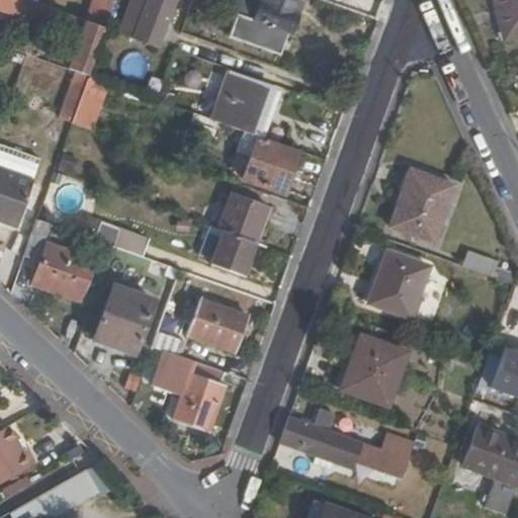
[(82,35),(71,68),(74,70),(89,75),(106,26),(87,20),(29,0),(0,0),(0,7),(21,15),(22,13),(82,35)]
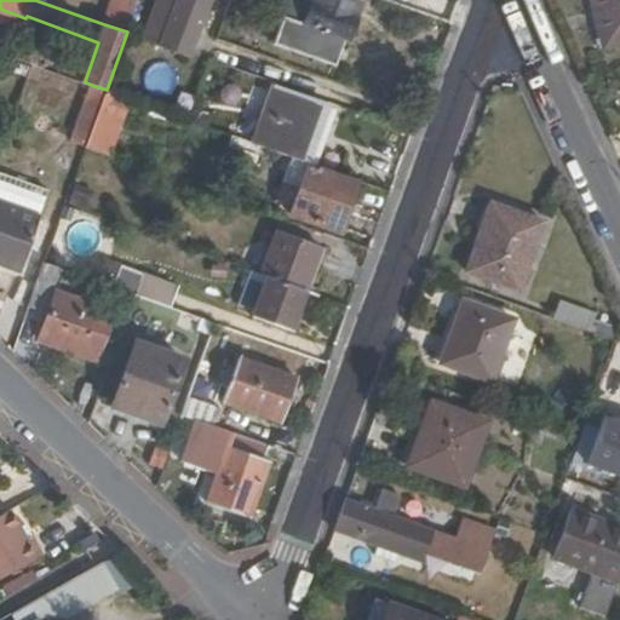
[(114,0),(104,24),(127,32),(138,0),(114,0)]
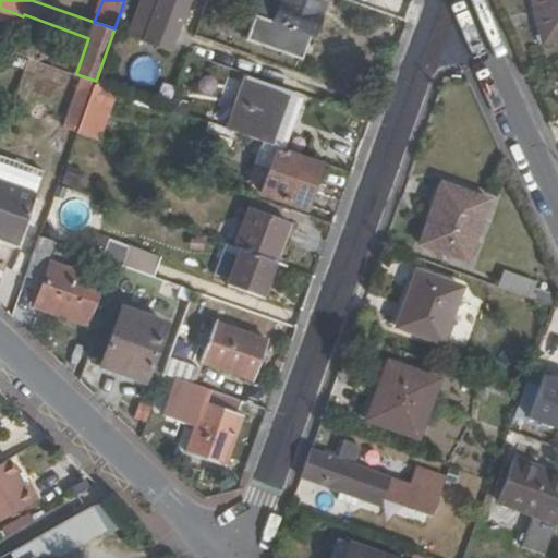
[(154,0),(140,39),(170,50),(189,0),(154,0)]
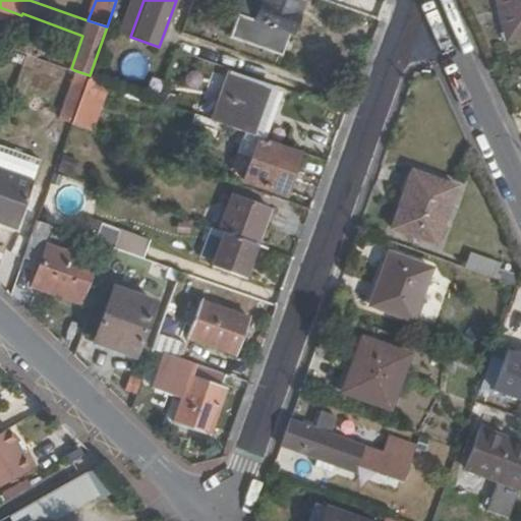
[(291,12),(296,0),(265,0),(265,3),(261,2),(246,42),(278,54),(286,32),(294,34),(300,15),(291,12)]
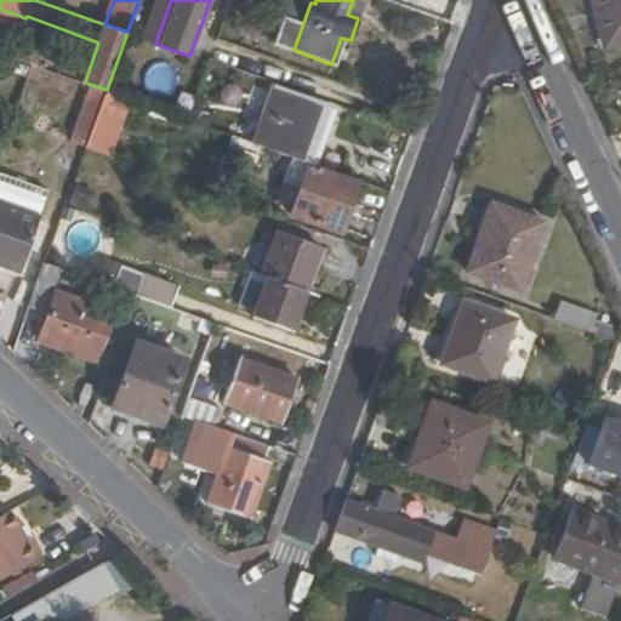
[(609,44),(620,41),(620,0),(594,0),(597,9),(602,7),(609,44)]
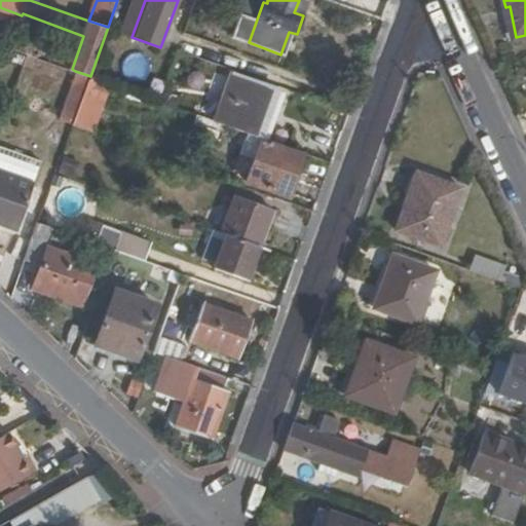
[(90,76),(75,71),(69,89),(83,95),(90,76)]
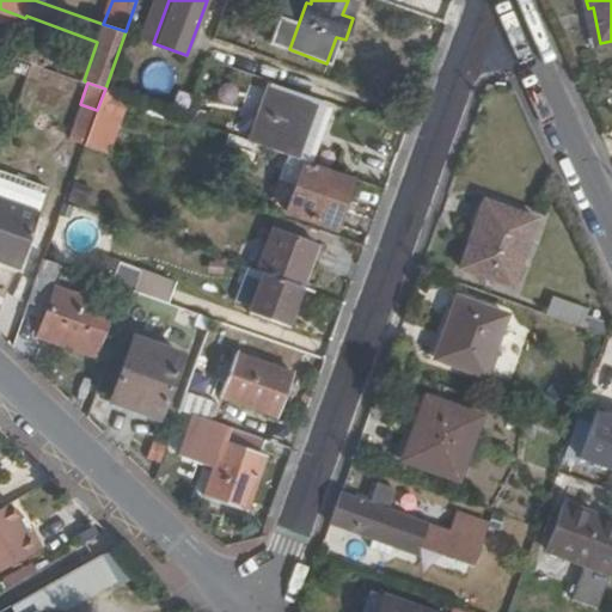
[(299,158),(319,104),(270,85),(250,141),(299,158)]
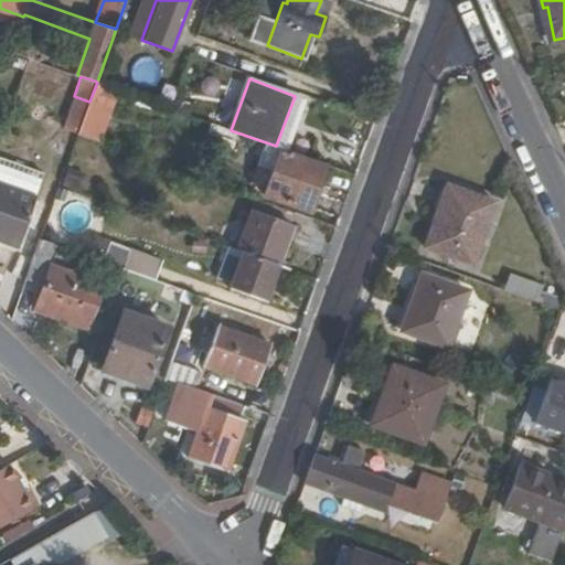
[(77,134),(87,138),(107,84),(97,82),(89,102),(77,134)]
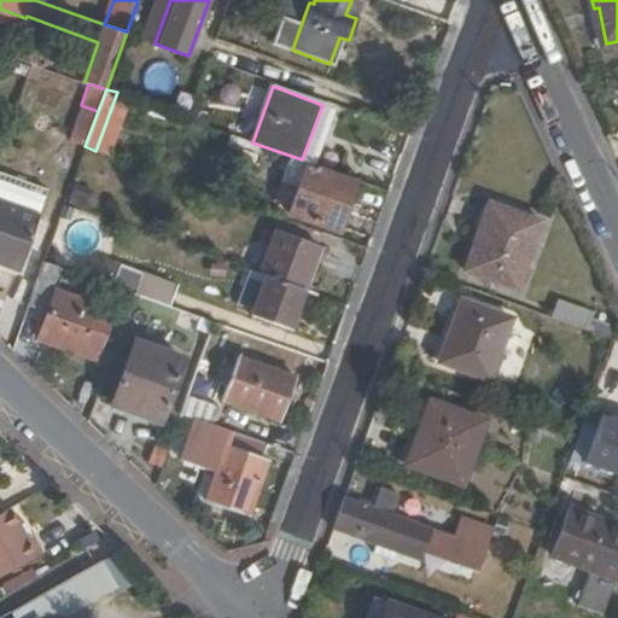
[(68,139),(85,146),(98,111),(81,105),(68,139)]
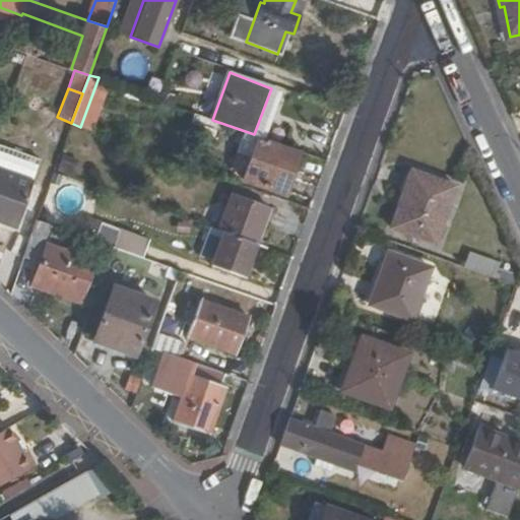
[(263,138),(279,91),(271,88),(254,134),(263,138)]
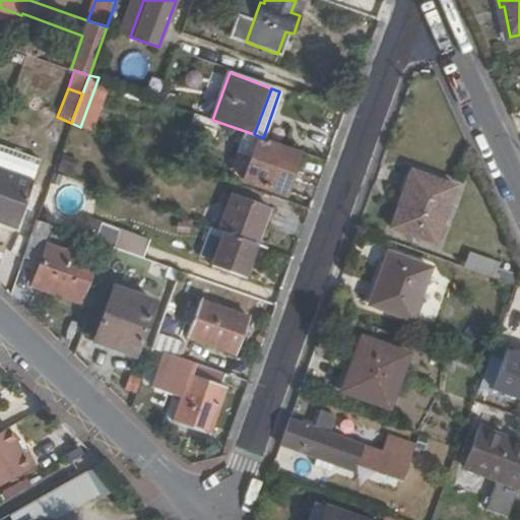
[(283,194),(299,150),(263,138),(254,134),(212,120),(193,113),(188,128),(222,141),(223,137),(238,143),(239,139),(254,144),(241,179),(283,194)]
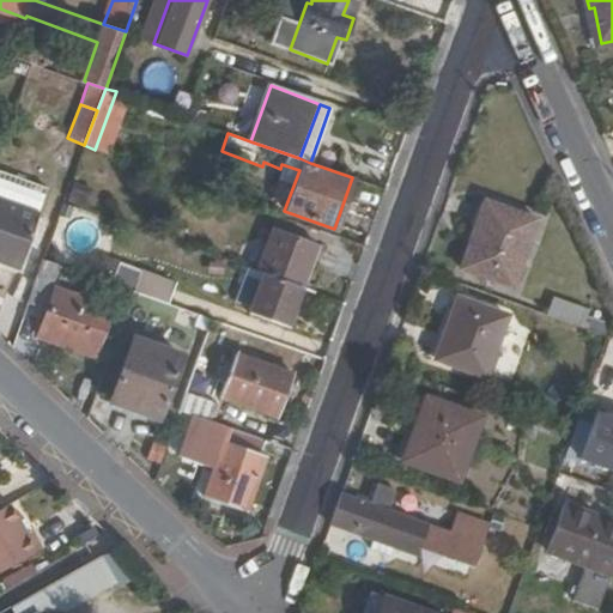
[(0,196),(0,259),(20,267),(41,213),(0,196)]
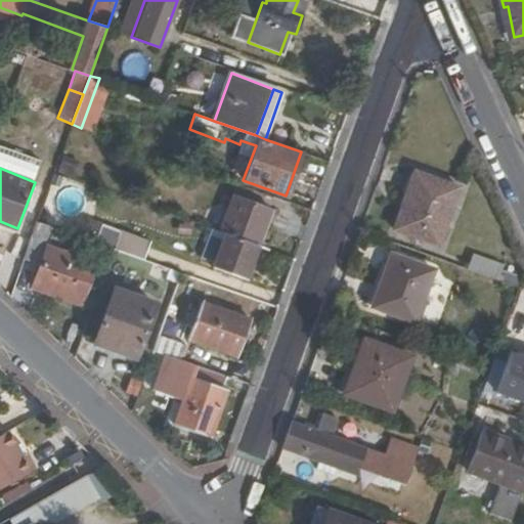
[(395,228),(437,244),(457,186),(415,171),(395,228)]
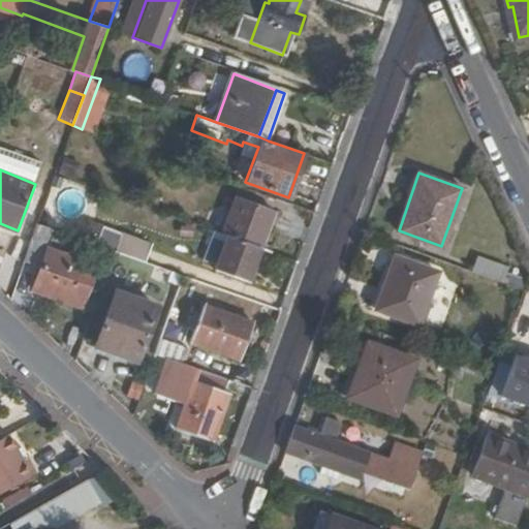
[(223,236),(257,248),(271,211),(237,197),(223,236)]
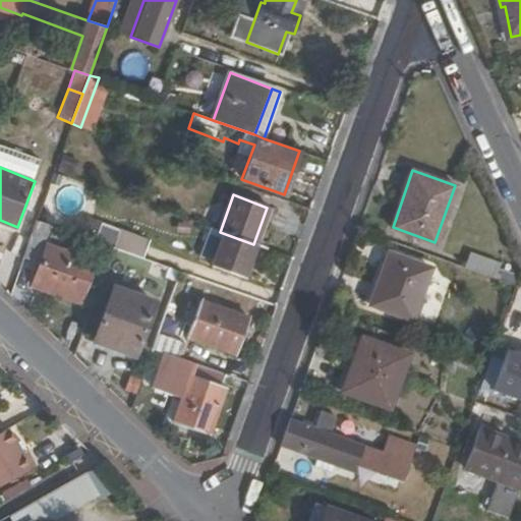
[(37,220),(23,258),(41,265),(34,285),(82,302),(96,263),(49,244),(54,227),(37,220)]
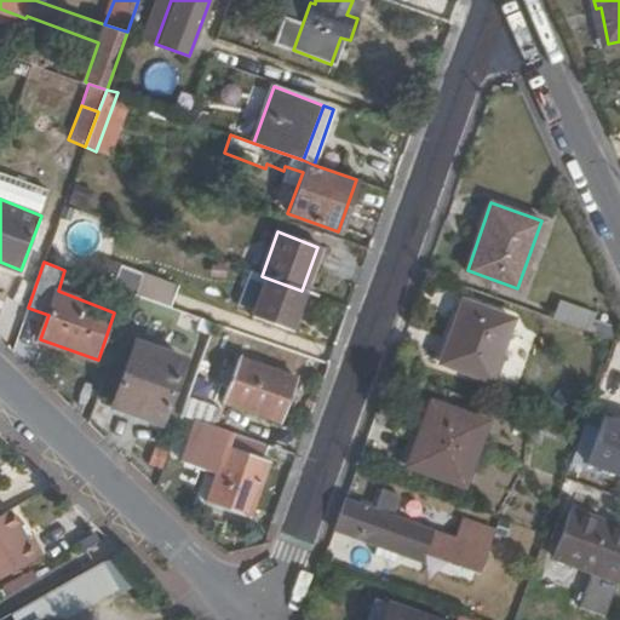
[(291,332),(305,292),(302,291),(262,276),(251,271),(237,305),(256,311),(253,319),(291,332)]
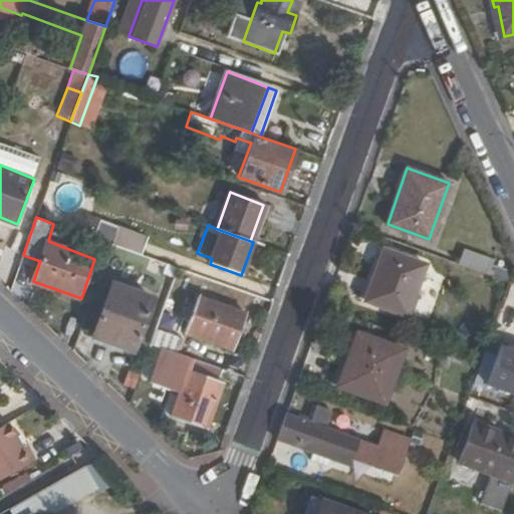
[(118,229),(112,244),(143,255),(148,239),(118,229)]
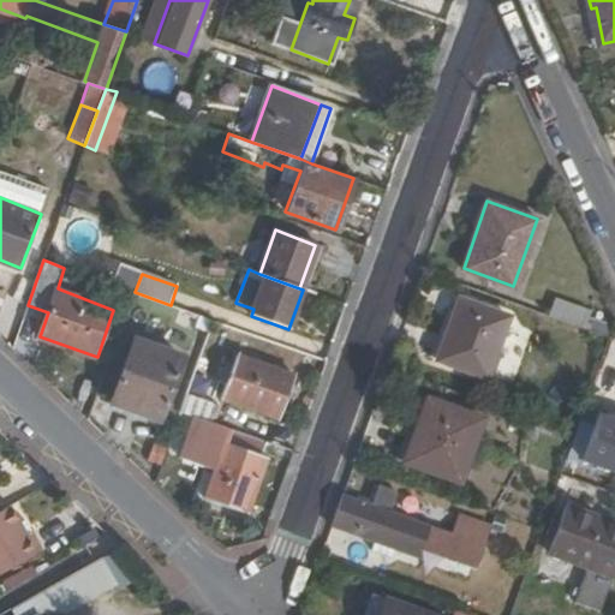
[(488,375),(508,316),(459,298),(439,356),(488,375)]
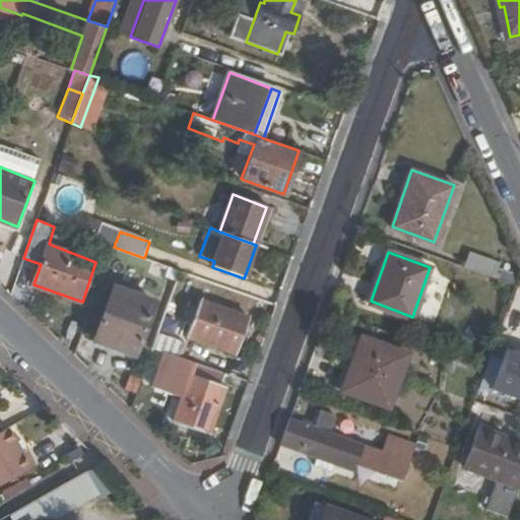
[(473,254),(467,268),(496,278),(501,263),(473,254)]
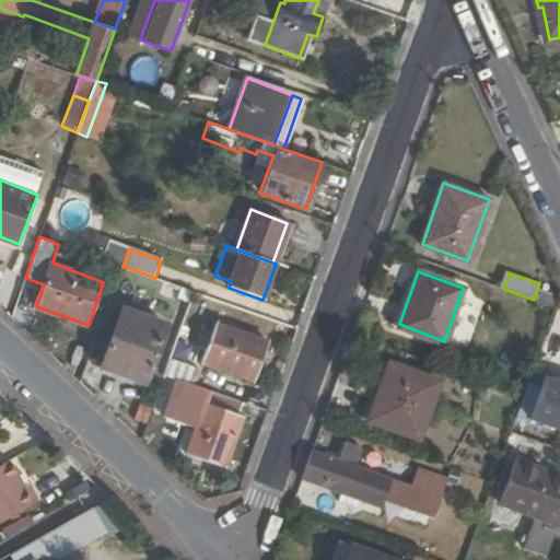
[(102,368),(147,383),(166,327),(121,311),(102,368)]
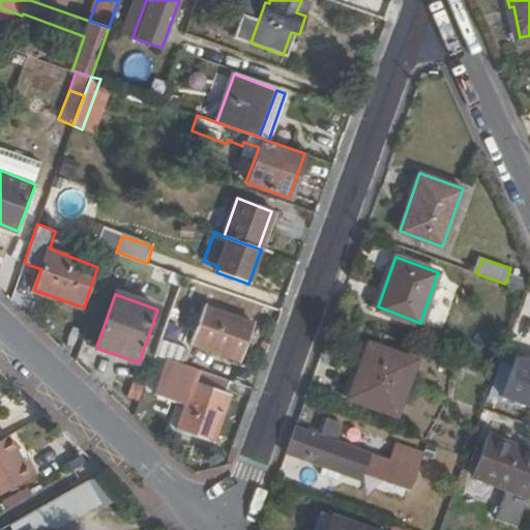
[(240,359),(254,323),(223,312),(209,347),(240,359)]
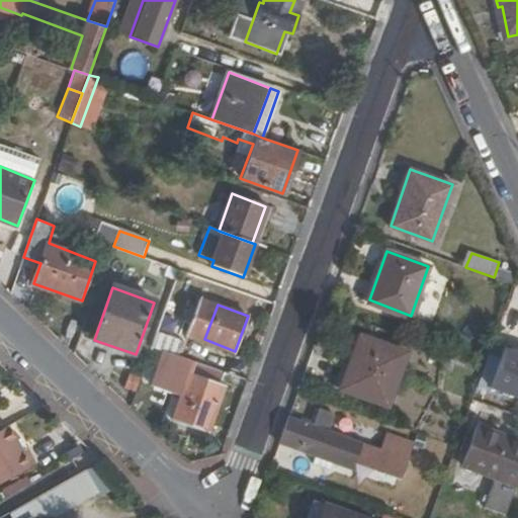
[(159,331),(153,345),(178,355),(184,341),(159,331)]
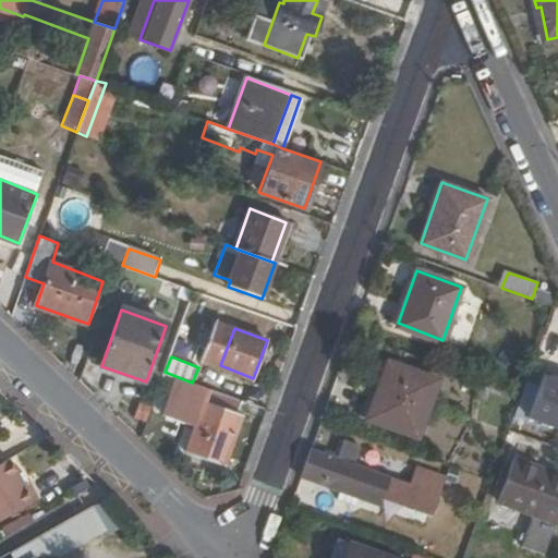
[(368,416),(416,435),(437,378),(389,361),(368,416)]
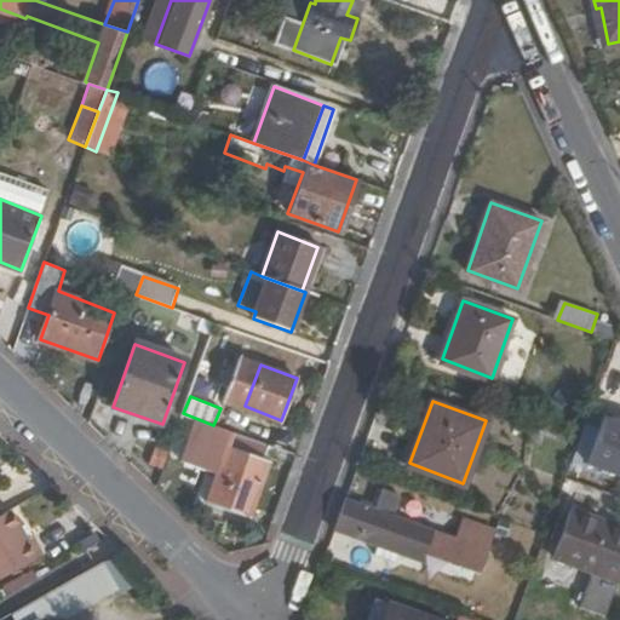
[(619,420),(609,417),(607,424),(619,428),(619,420)]
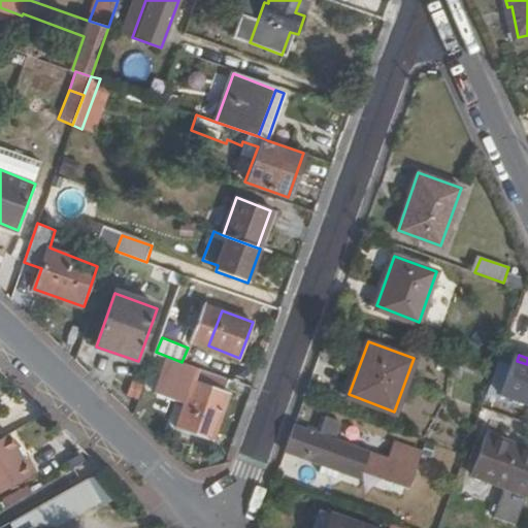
[(527,365),(517,361),(502,398),(527,407),(527,365)]
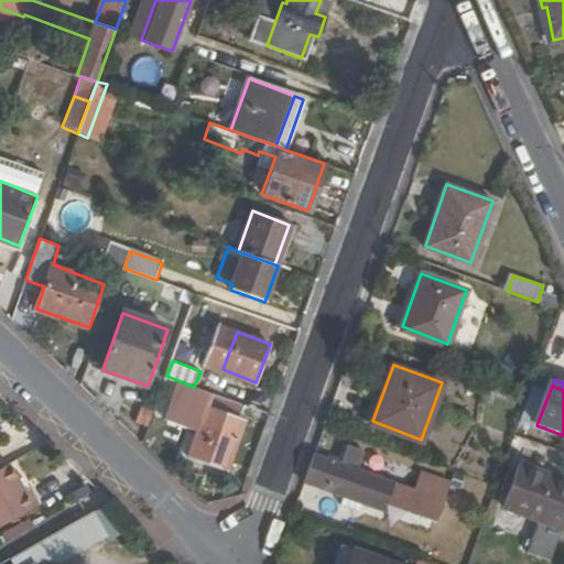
[(238,420),(245,404),(214,393),(208,410),(238,420)]
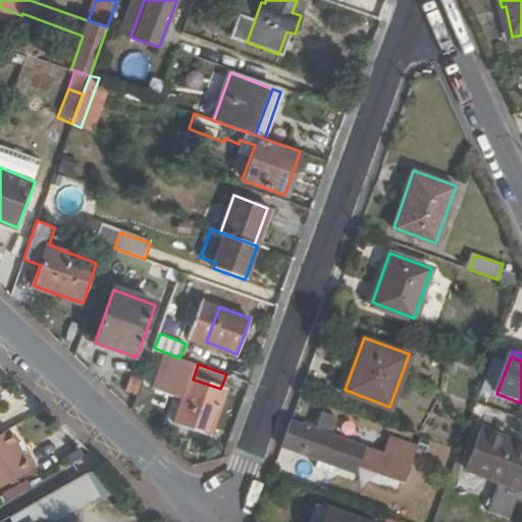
[(225,390),(220,388),(193,379),(175,425),(208,436),(225,390)]
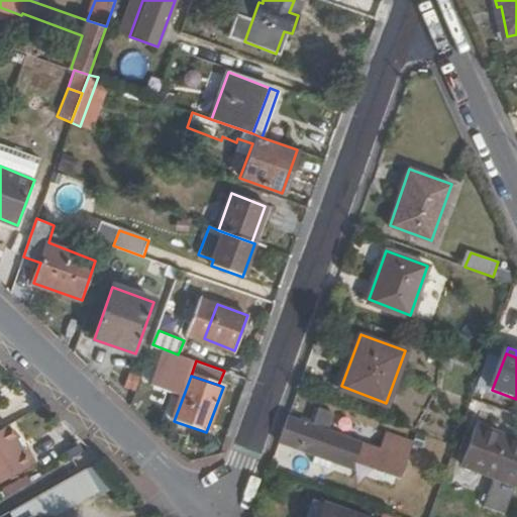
[(312,425),(289,416),(280,441),(351,468),(353,460),(401,478),(411,448),(384,437),(381,448),(325,429),(331,412),(319,407),(312,425)]
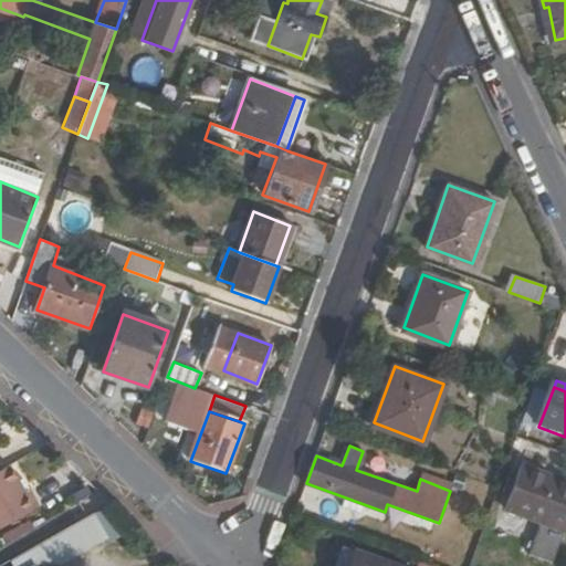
[(565,532),(565,481),(523,465),(506,510),(565,532)]
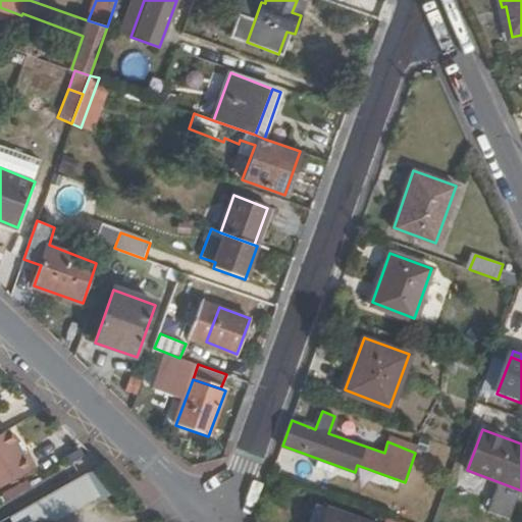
[(27,460),(11,434),(3,438),(0,440),(0,493),(39,472),(31,458),(27,460)]
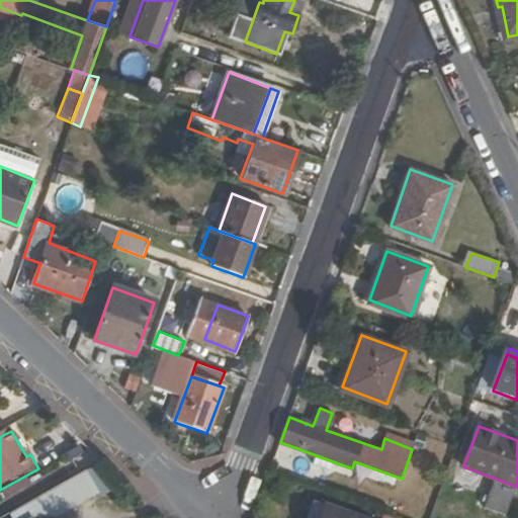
[(53,517),(85,501),(72,478),(12,509),(16,517),(34,517),(45,511),(48,517),(53,517)]
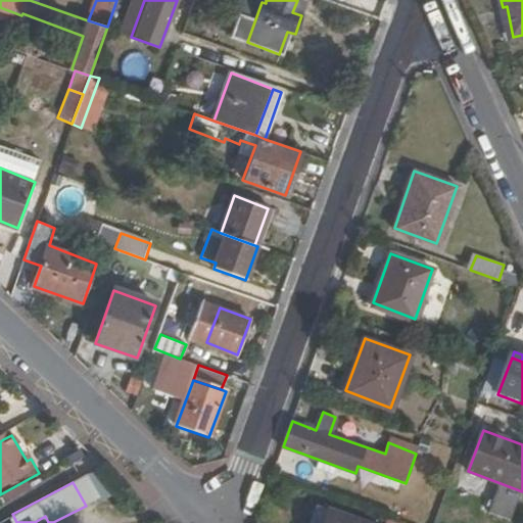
[(308,522),(321,522),(328,507),(317,503),(308,522)]
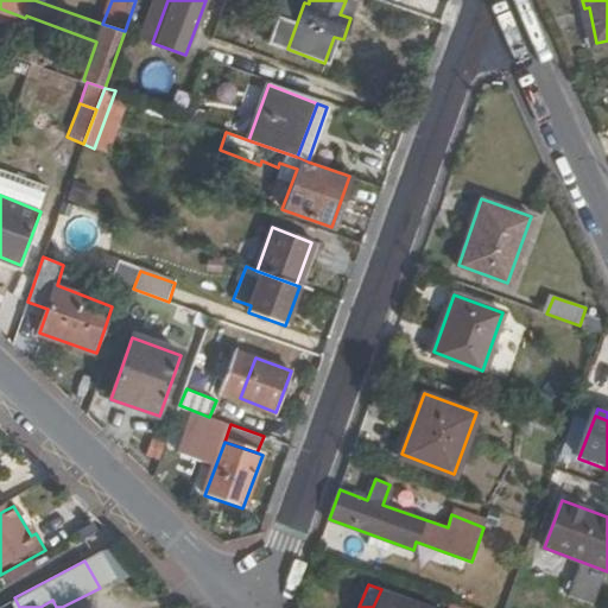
[(477,607),(451,599),(447,607),(435,607),(381,589),(373,607),(477,607)]
